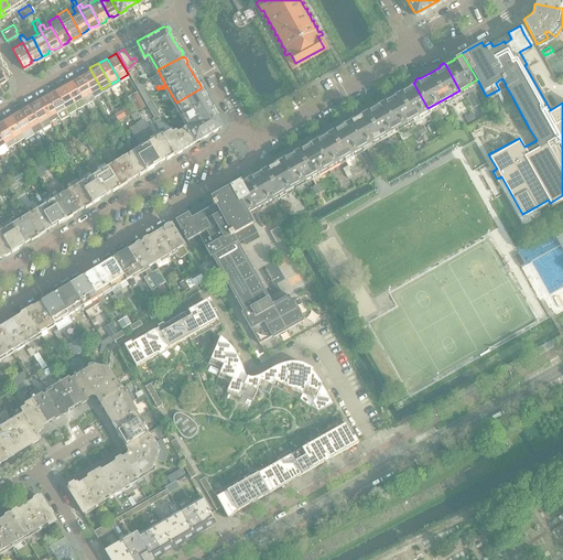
[(101,89),(89,67),(80,73),(93,94),(101,89)]
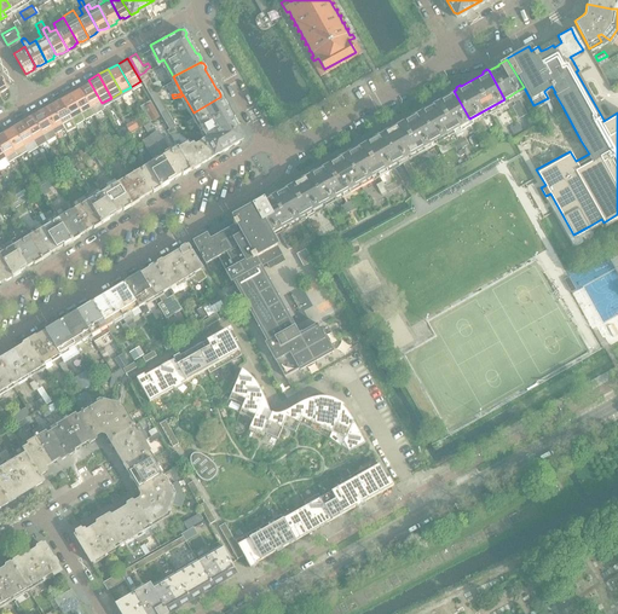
[(102,103),(88,80),(80,85),(93,110),(103,105),(102,103)]
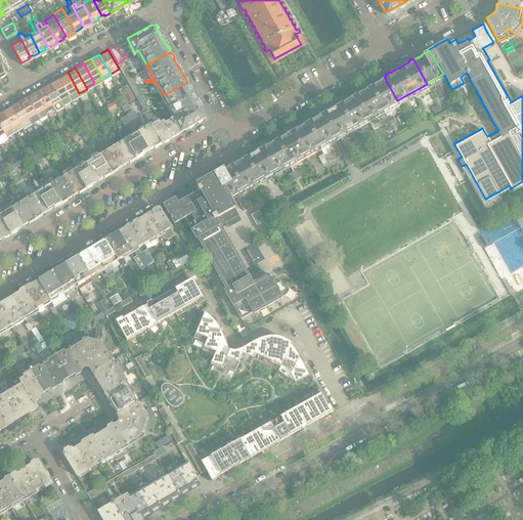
[(79,93),(68,72),(58,77),(71,98),(79,93)]
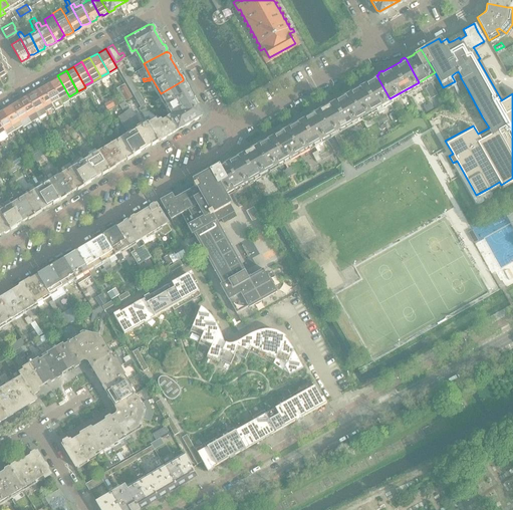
[(375,106),(390,98),(376,75),(375,75),(373,74),(370,76),(370,78),(369,79),(352,88),(351,87),(347,89),(348,91),(346,91),(359,115),(365,112),(368,117),(377,111),(375,106)]
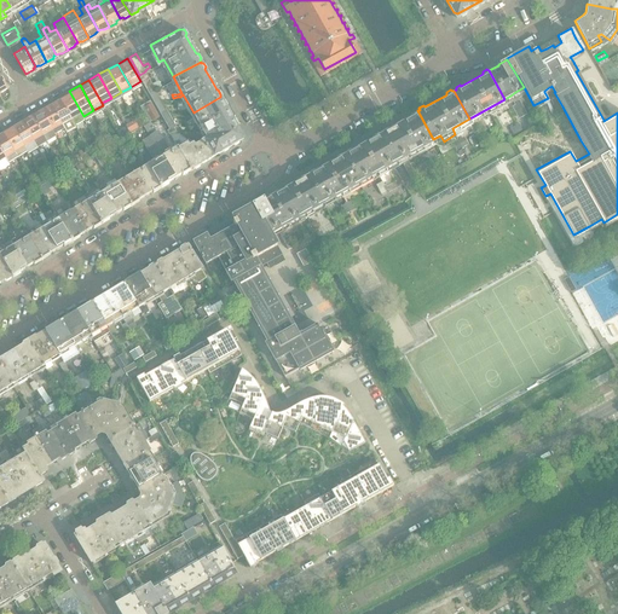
[(84,116),(69,91),(59,97),(74,123),(75,123),(74,122),(84,116)]
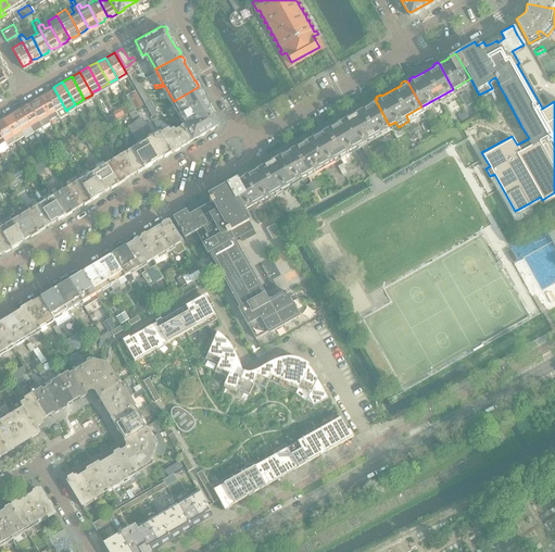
[(66,111),(53,87),(45,91),(57,112),(59,115),(66,111)]
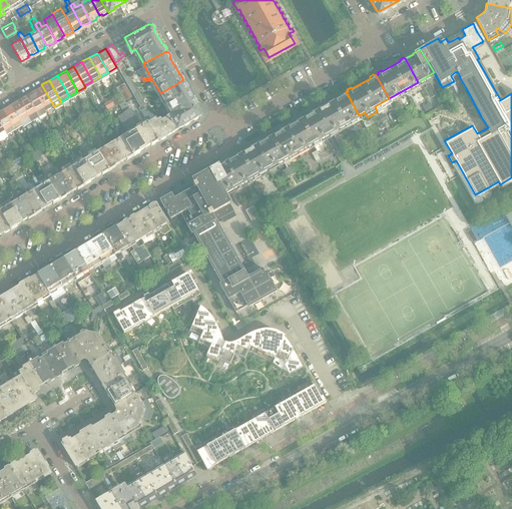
[(123,80),(115,84),(122,97),(123,97),(130,93),(123,80)]
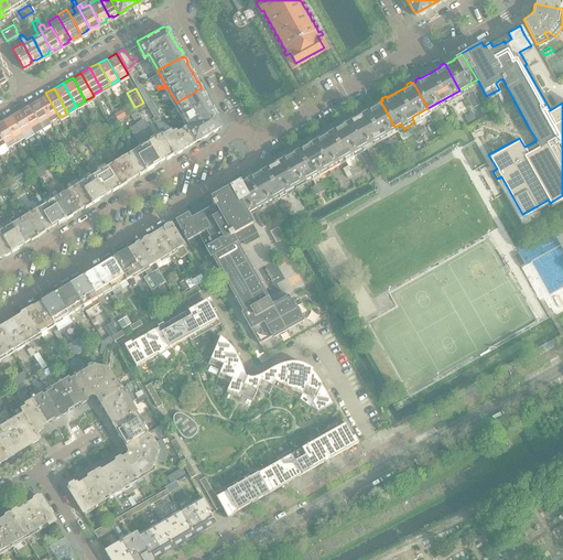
[(219,120),(205,95),(206,94),(204,89),(202,89),(201,88),(176,103),(180,108),(187,124),(182,127),(186,133),(190,132),(194,139),(218,125),(219,120)]
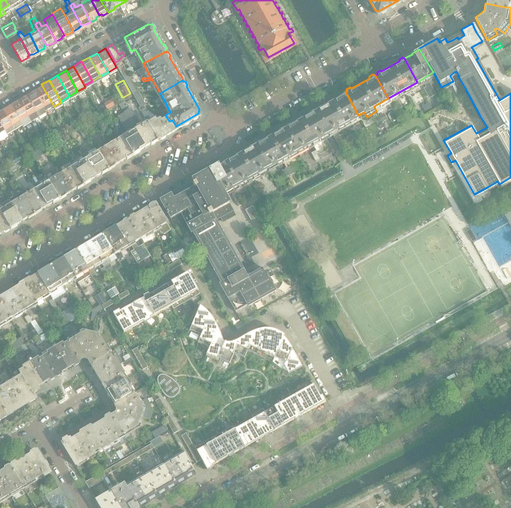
[(52,103),(41,84),(33,88),(42,105),(44,108),(52,103)]
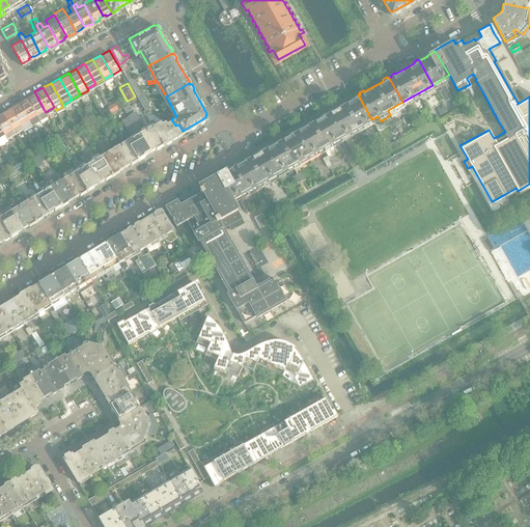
[(44,109),(34,91),(29,94),(26,96),(39,119),(43,117),(39,111),(44,109)]
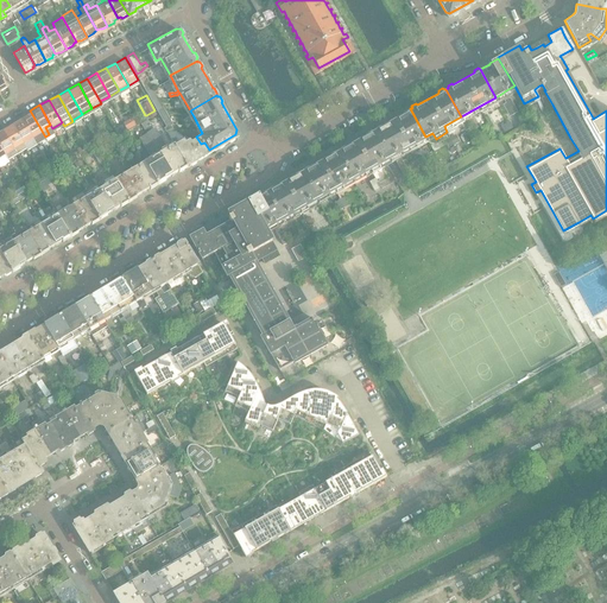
[(398,152),(425,137),(410,108),(409,109),(406,108),(403,110),(403,113),(391,120),(373,129),(390,157),(393,154),(398,152)]
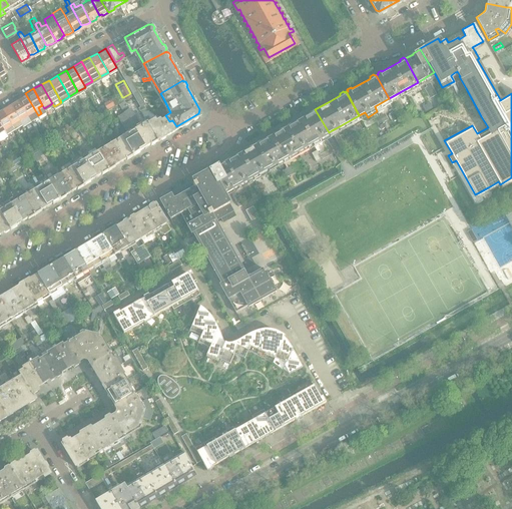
[(38,115),(25,93),(18,98),(30,118),(37,114),(38,115)]
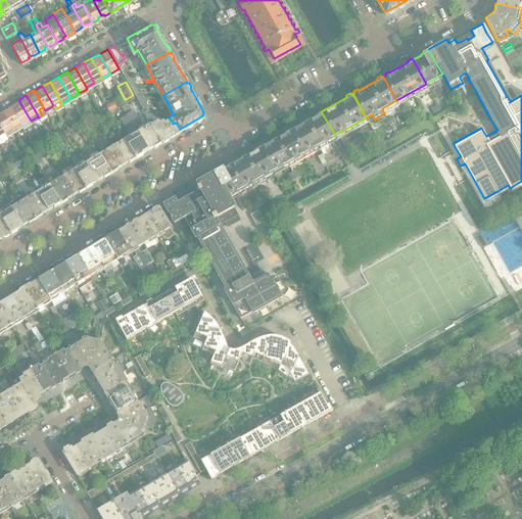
[(119,95),(113,98),(116,104),(120,102),(122,101),(119,95)]
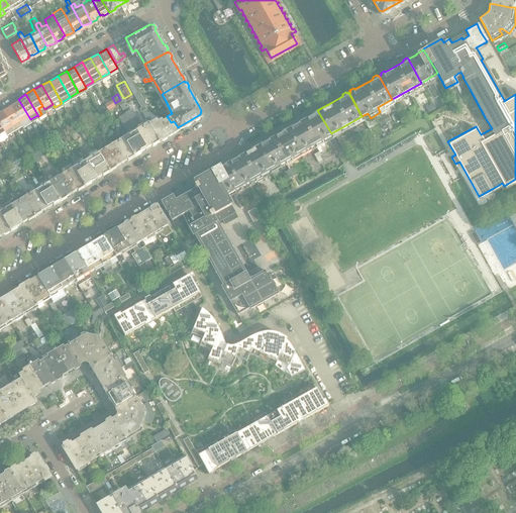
[(112,97),(104,101),(104,102),(107,107),(115,103),(112,97)]
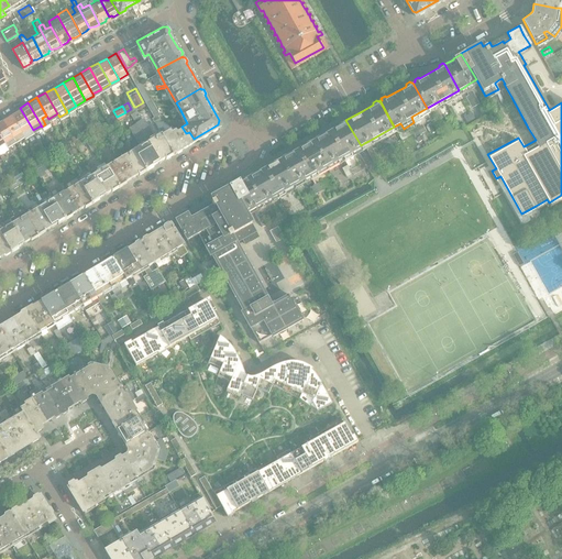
[(131,109),(129,110),(133,117),(139,113),(135,107),(134,107),(134,108),(131,109)]
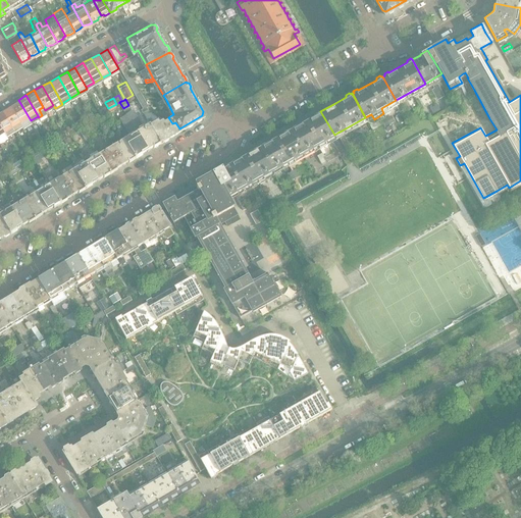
[(31,120),(18,100),(9,105),(21,124),(22,125),(31,120)]
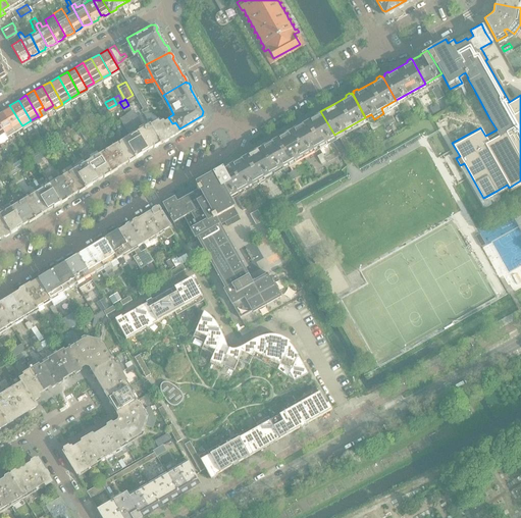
[(105,103),(97,107),(101,113),(107,109),(108,108),(105,103)]
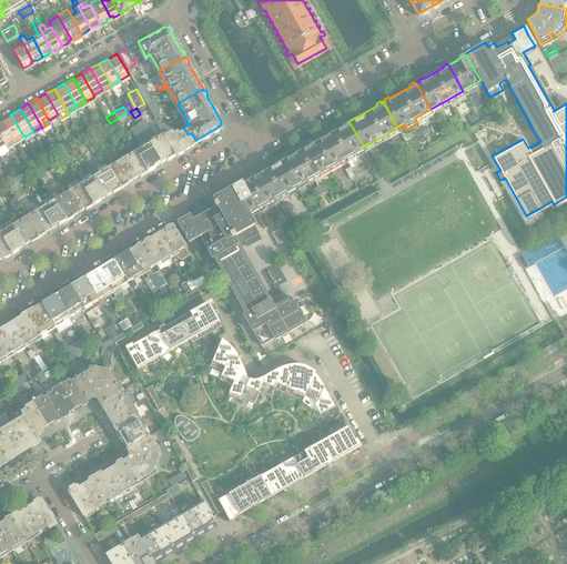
[(23,136),(10,114),(2,119),(14,141),(23,136)]
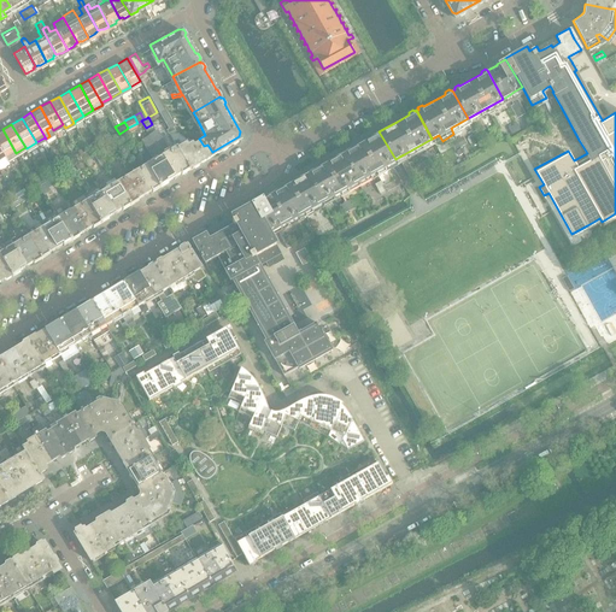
[(16,153),(3,129),(0,130),(0,147),(7,160),(6,158),(16,153)]
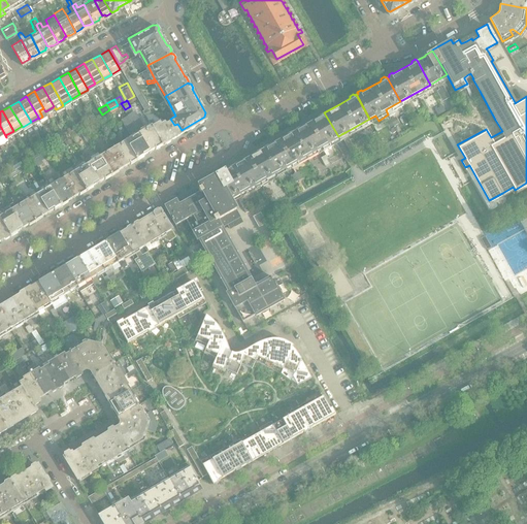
[(93,118),(90,112),(83,118),(85,123),(93,118)]
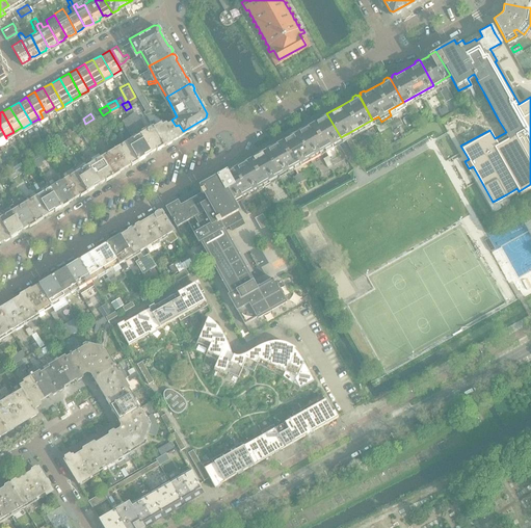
[(337,139),(341,137),(326,113),(301,128),(299,127),(296,129),(296,131),(295,131),(309,156),(324,147),(333,142),(334,144),(339,142),(337,139)]
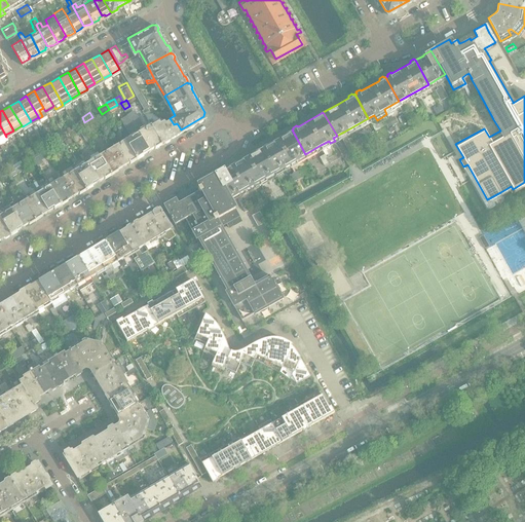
[(394,126),(392,124),(387,116),(387,115),(383,118),(387,125),(388,124),(390,128),(394,126)]
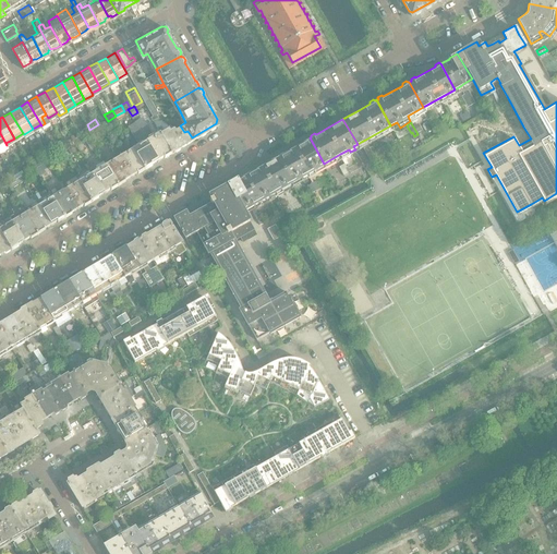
[(89,130),(86,124),(79,129),(82,134),(89,130)]
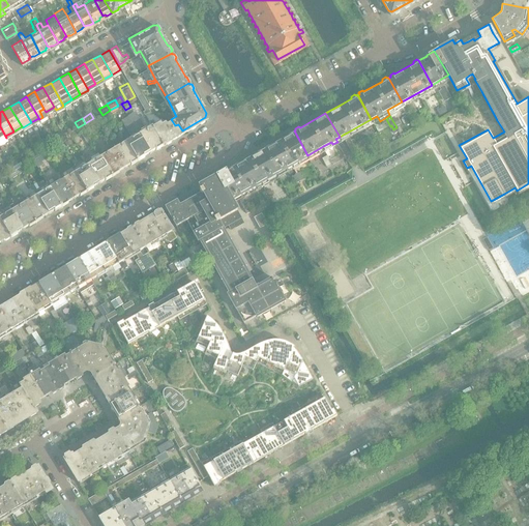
[(162,143),(182,130),(178,124),(175,125),(171,119),(166,122),(166,121),(160,123),(159,121),(152,126),(162,143)]
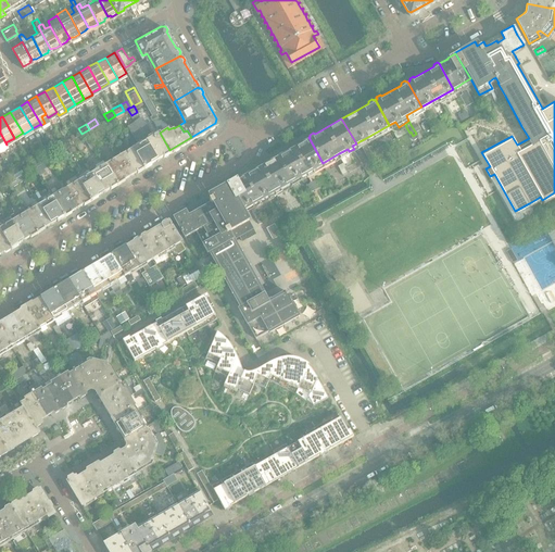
[(169,150),(160,133),(159,129),(131,146),(143,165),(151,161),(150,160),(162,152),(163,153),(169,150)]
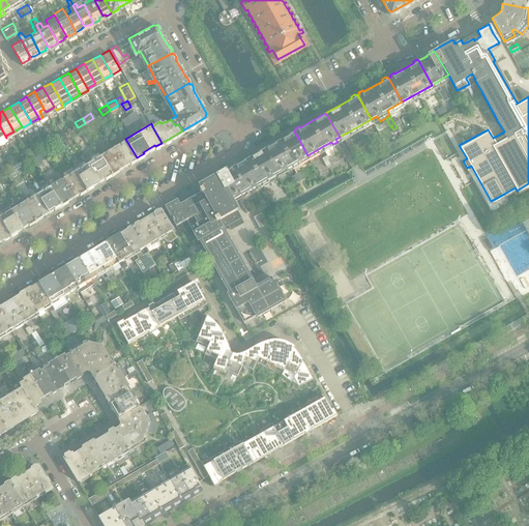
[(89,137),(84,126),(80,128),(86,139),(89,137)]
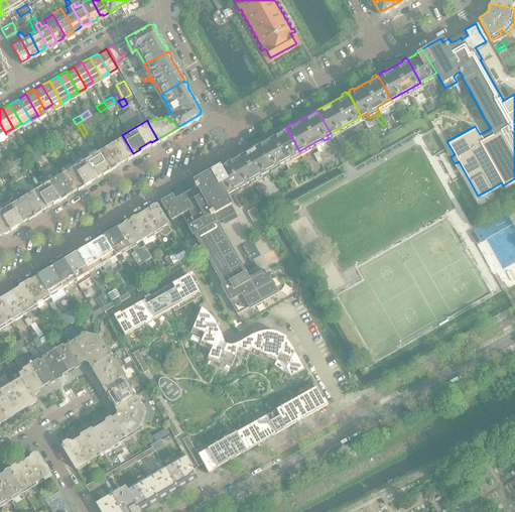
[(285,159),(299,151),(286,127),(284,128),(283,127),(279,129),(279,131),(276,133),(269,137),(262,141),(260,140),(257,142),(257,144),(256,144),(269,168),(279,162),(285,159)]
